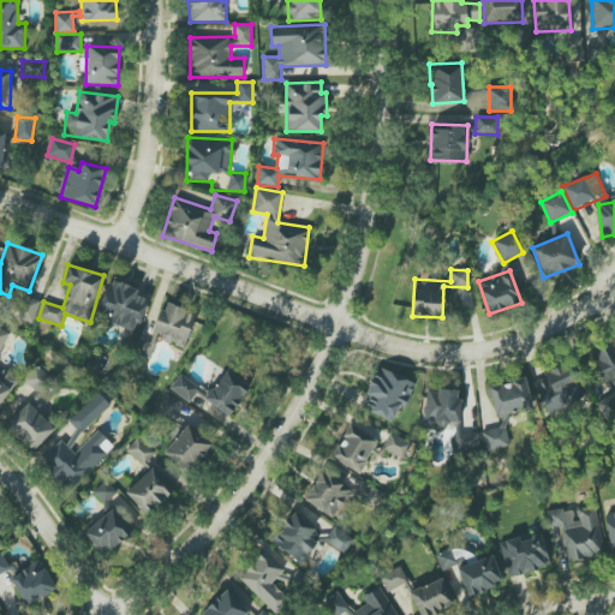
[(109,279),(95,317),(136,333),(148,300),(135,296),(137,290),(109,279)]
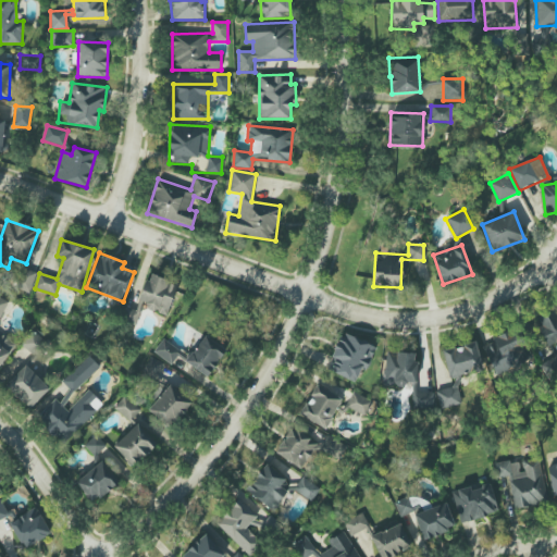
[(14,287),(29,294),(37,273),(22,268),(14,287)]
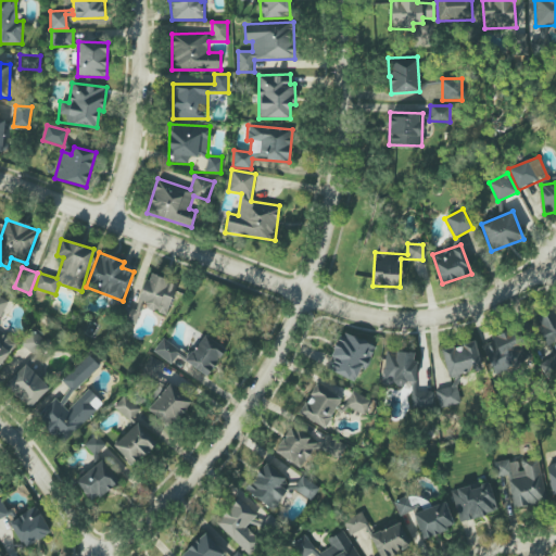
[(166,315),(177,285),(148,274),(136,311),(127,307),(123,320),(136,325),(141,306),(166,315)]
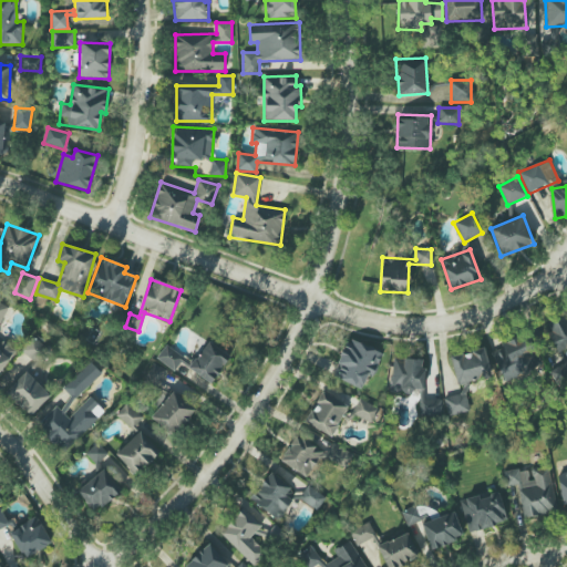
[(0,323),(9,307),(0,302),(0,323)]
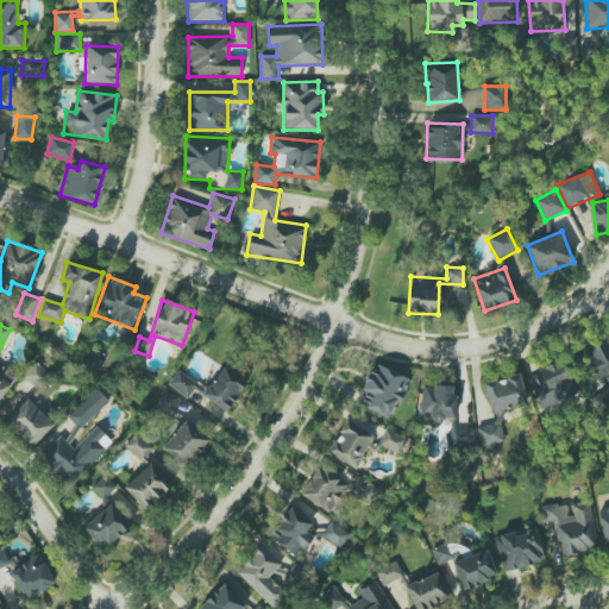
[(586,349),(602,383),(608,380),(608,336),(606,338),(606,339),(586,349)]
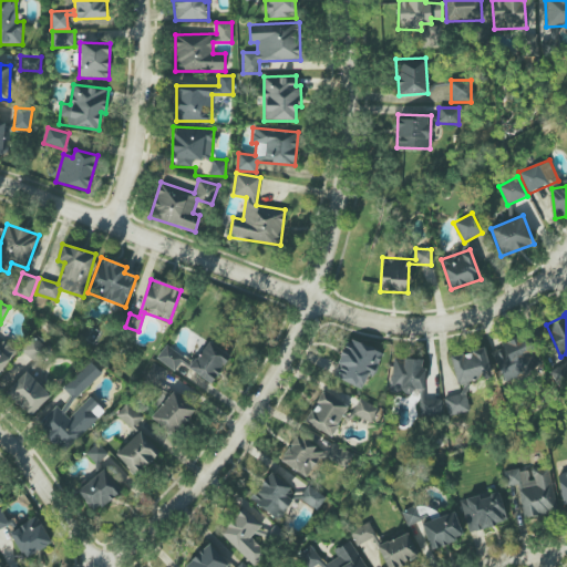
[(0,372),(17,350),(0,337),(0,372)]
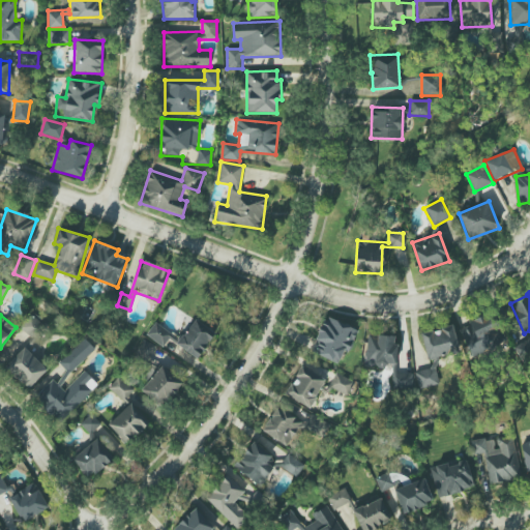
[(21,327),(32,339),(45,327),(33,315),(21,327)]
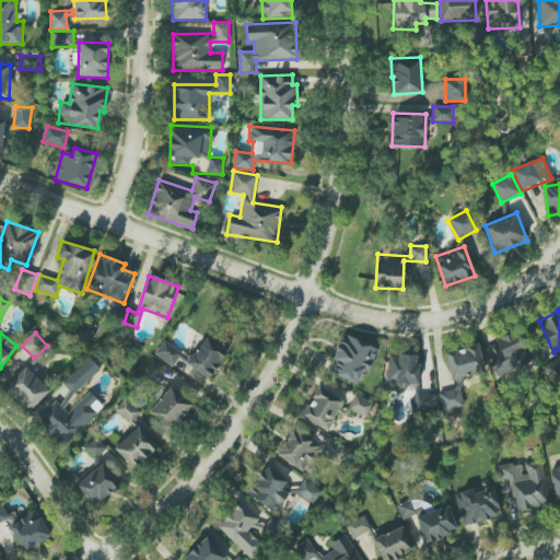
[(328,372),(358,384),(363,371),(369,373),(378,348),(343,334),(328,372)]
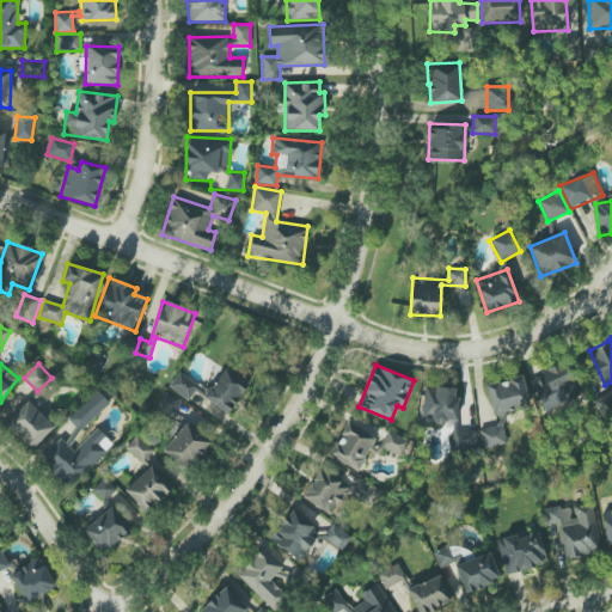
[(542,411),(576,402),(567,366),(532,374),(542,411)]
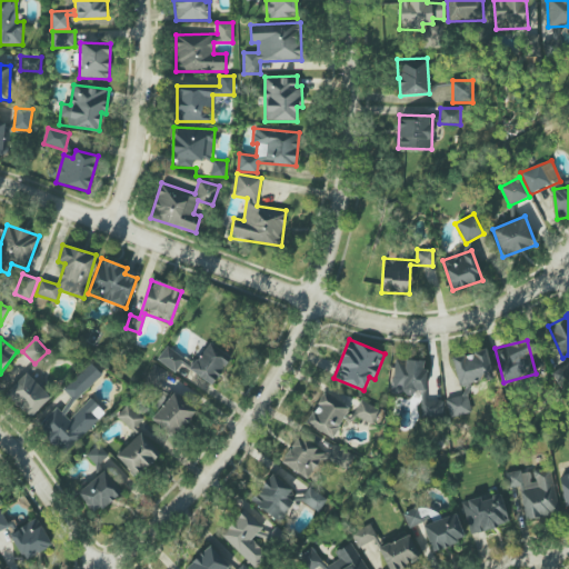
[(231,358),(208,342),(189,370),(212,386),(231,358)]
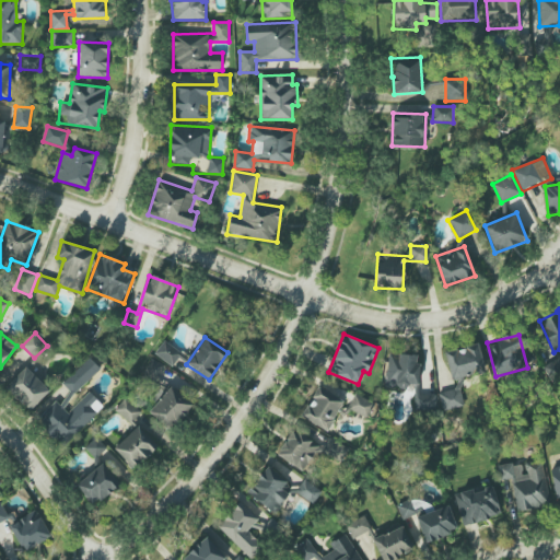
[(154,354),(173,366),(182,354),(163,341),(154,354)]
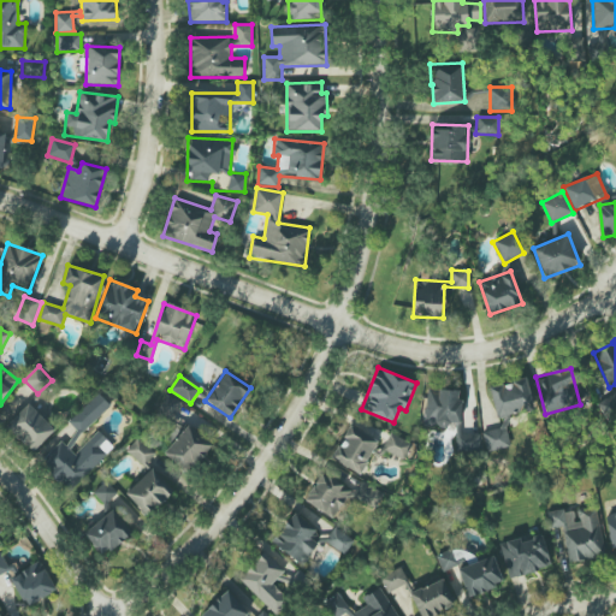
[(511,446),(504,415),(534,409),(527,379),(491,386),(501,427),(483,432),(487,452),(511,446)]
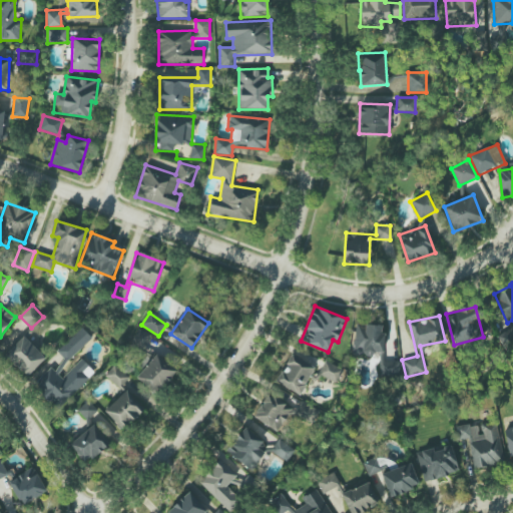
[(384,325),(355,324),(354,355),(373,356),(373,353),(383,353),(384,325)]
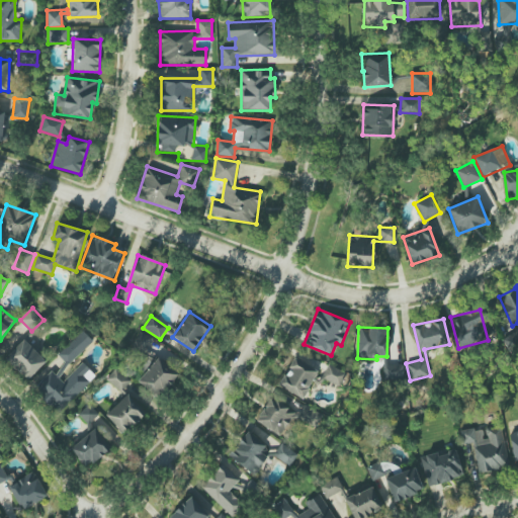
[(68,365),(93,342),(83,331),(58,354),(68,365)]
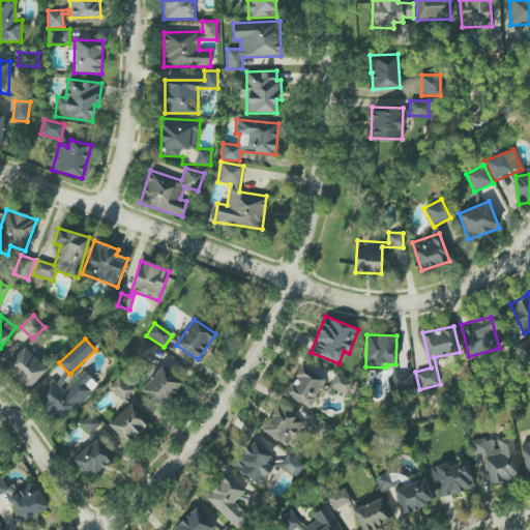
[(39,362),(45,357),(28,342),(4,367),(28,389),(47,370),(39,362)]
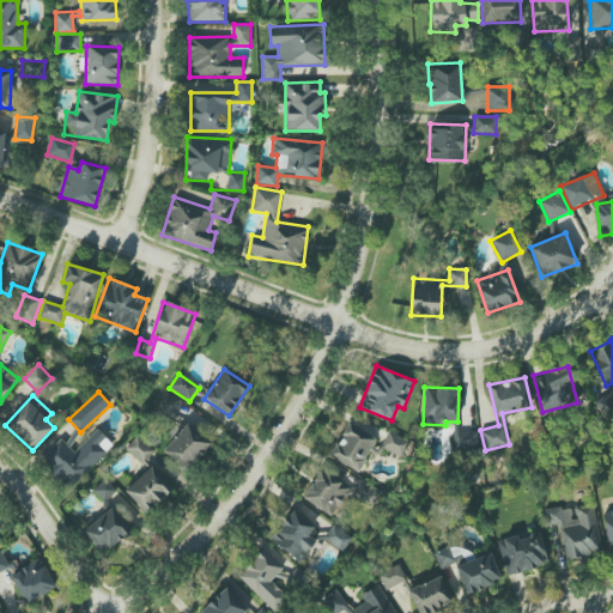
[(357,473),(377,439),(350,423),(329,456),(357,473)]
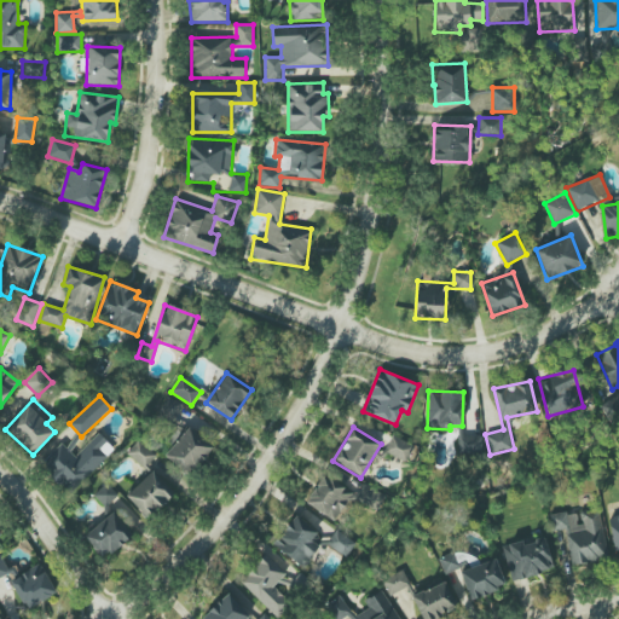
[(213,450),(189,428),(165,456),(187,478),(213,450)]
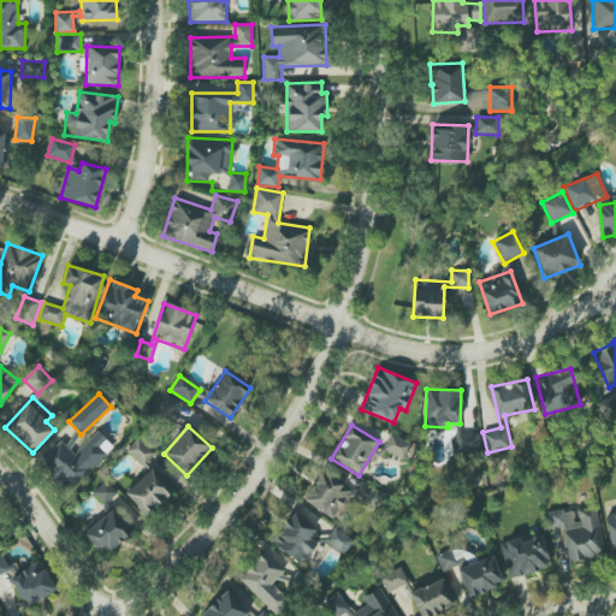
[(114,448),(99,431),(73,455),(61,442),(40,462),(69,492),(114,448)]
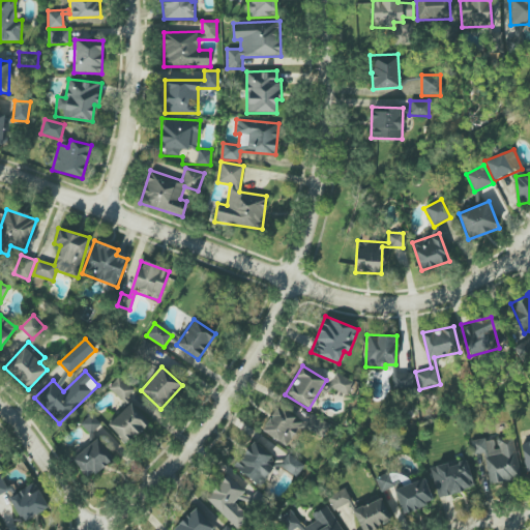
[(354,381),(335,373),(329,387),(347,395),(354,381)]
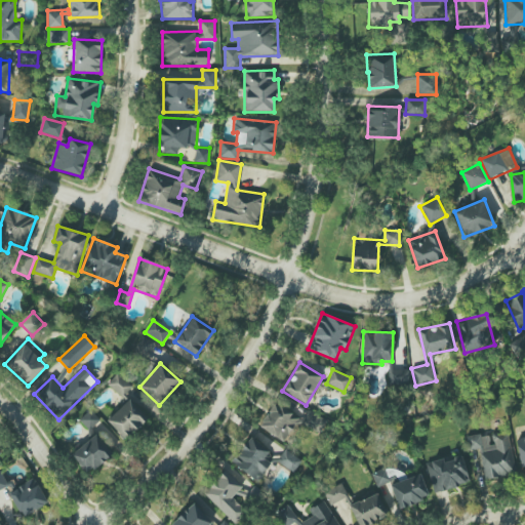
[(389,370),(389,385),(408,384),(408,369),(389,370)]
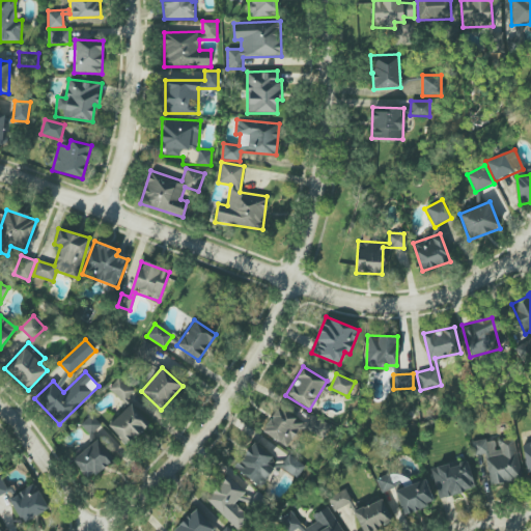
[(134,391),(118,378),(109,389),(124,402),(134,391)]
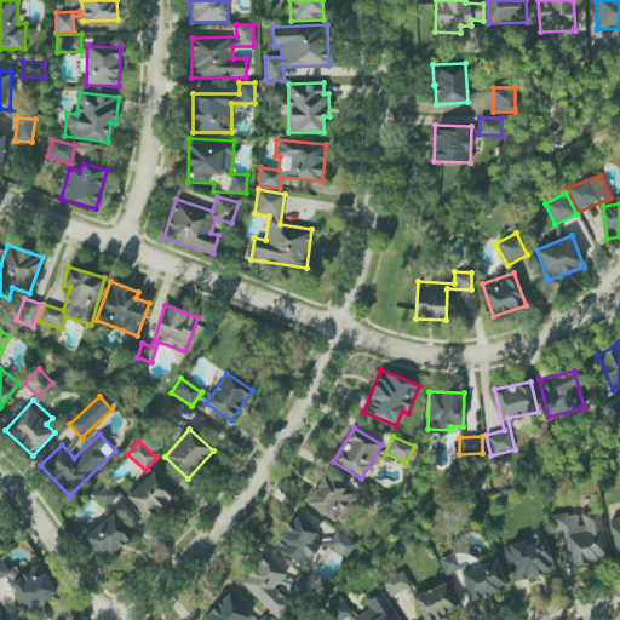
[(126,497),(148,521),(176,494),(153,471),(126,497)]
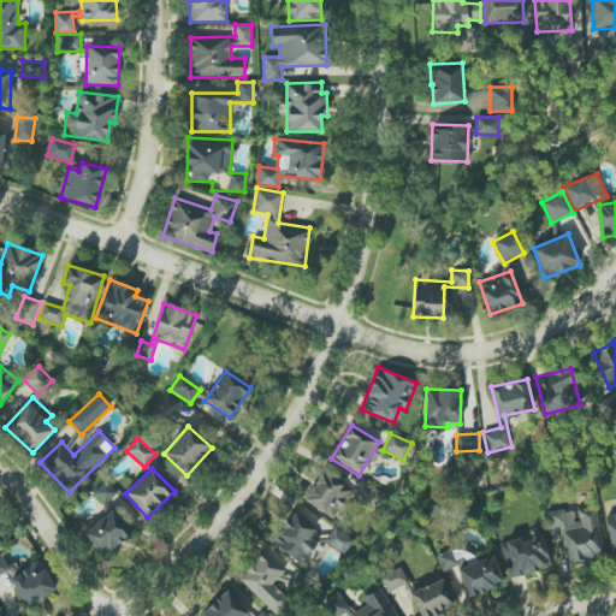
[(303,503),(336,517),(347,496),(375,509),(383,492),(361,481),(356,491),(318,473),(303,503)]
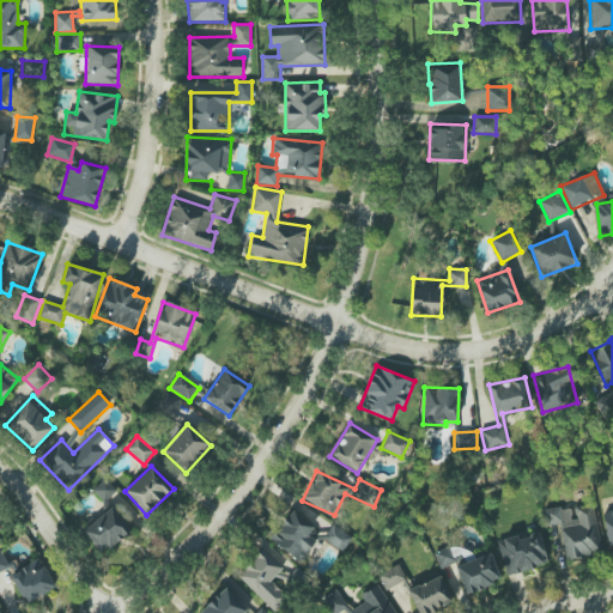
[(116,491),(105,479),(93,490),(104,502),(116,491)]
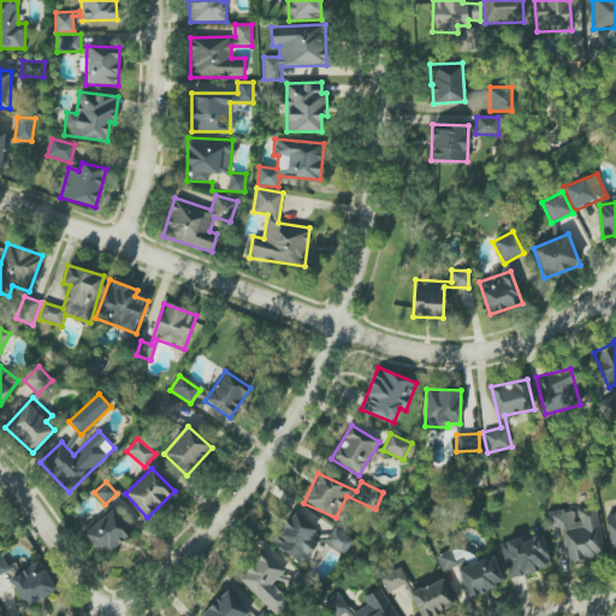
[(605,556),(597,509),(575,513),(574,508),(549,513),(551,528),(562,527),(568,563),(605,556)]
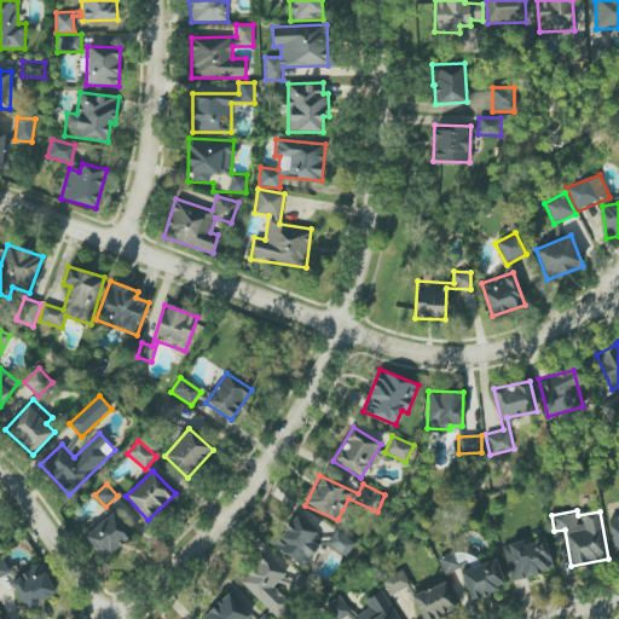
[(84,537),(104,560),(132,534),(113,513),(84,537)]
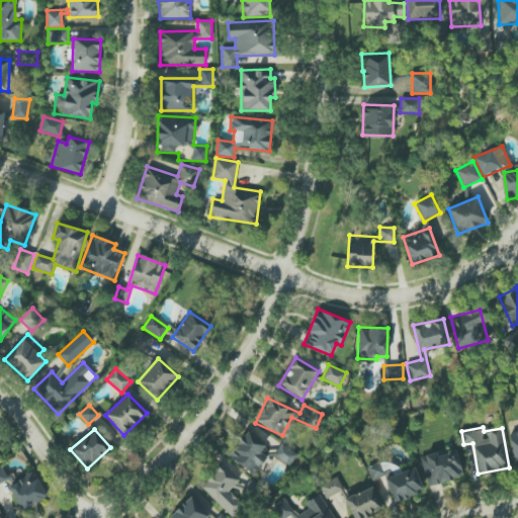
[(229,458),(256,475),(267,456),(261,453),(266,444),(245,431),(229,458)]
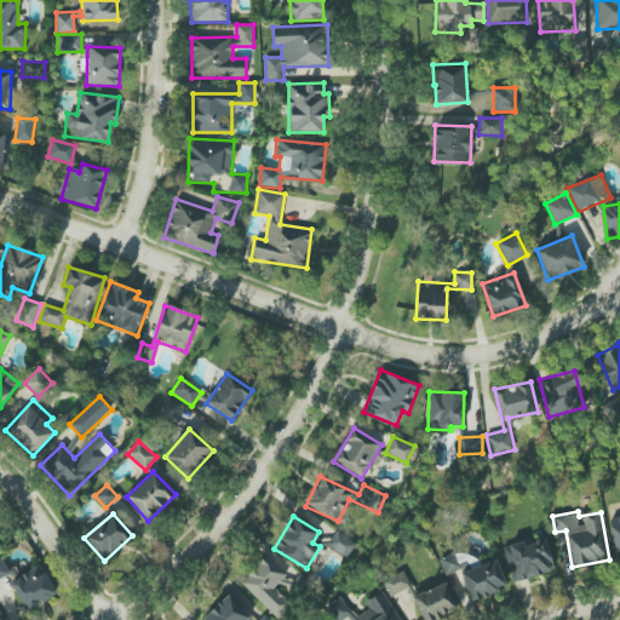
[(619,516),(609,518),(615,555),(619,554),(619,516)]
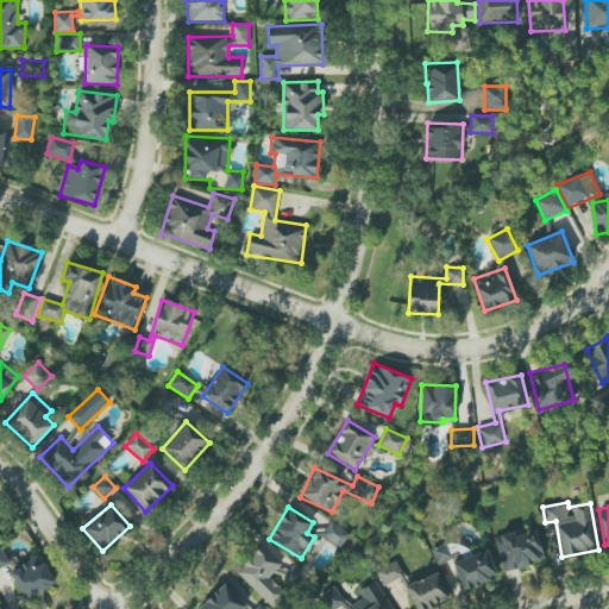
[(321,535),(341,548),(350,534),(330,521),(321,535)]
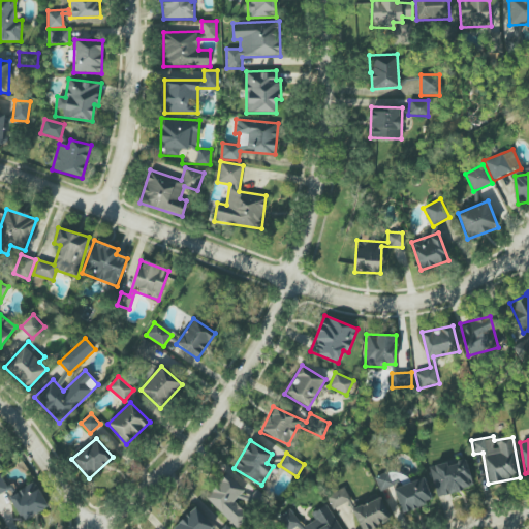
[(437,497),(474,487),(466,458),(430,468),(437,497)]
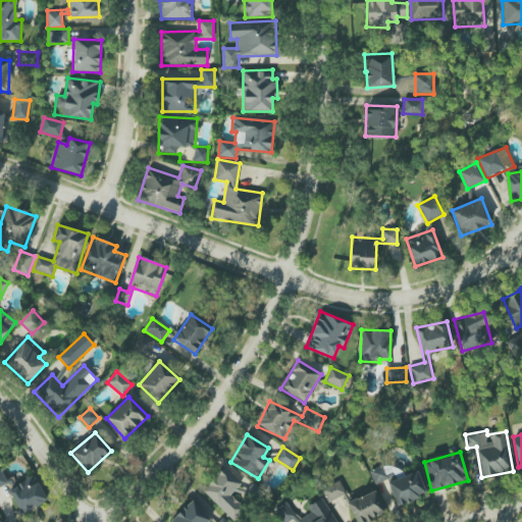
[(374,483),(387,479),(384,467),(370,470),(374,483)]
